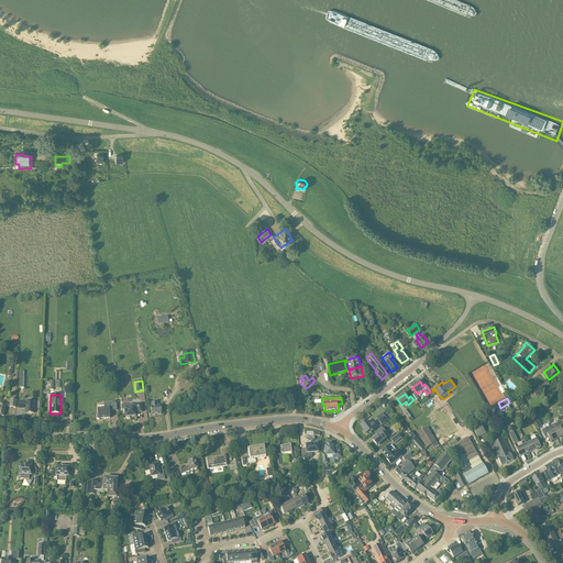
[(25,403),(19,401),(19,409),(25,409),(25,414),(34,414),(35,401),(25,401),(25,403)]
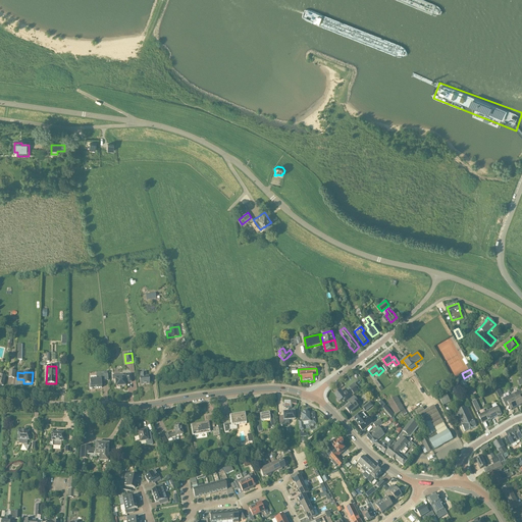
[(140,372),(141,377),(140,377),(141,385),(150,384),(149,376),(147,376),(146,372),(140,372)]
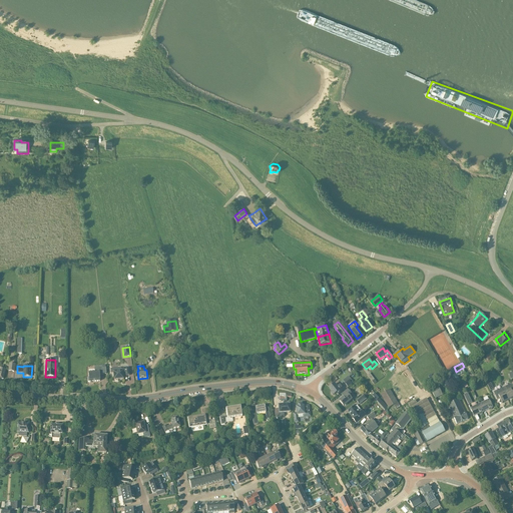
[(89,378),(88,378),(88,382),(89,382),(89,383),(92,383),(92,382),(100,381),(99,374),(106,374),(105,367),(95,367),(95,373),(88,373),(89,378)]
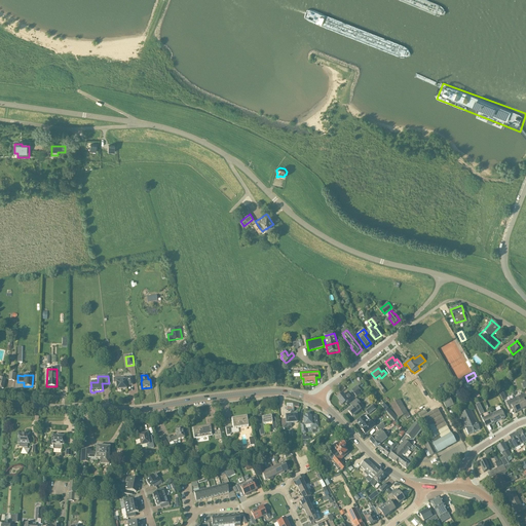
[(123,377),(113,377),(114,383),(116,383),(117,389),(118,389),(119,390),(121,390),(121,389),(126,389),(126,384),(128,384),(128,385),(133,385),(132,377),(123,378),(123,377)]
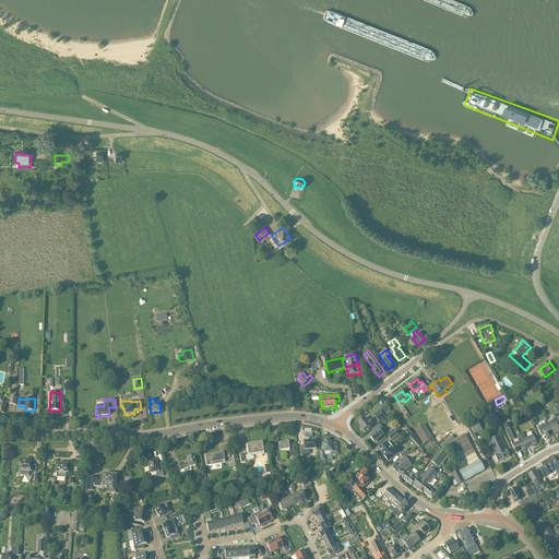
[(501,403),(491,407),(496,417),(501,415),(499,411),(503,407),(501,403)]
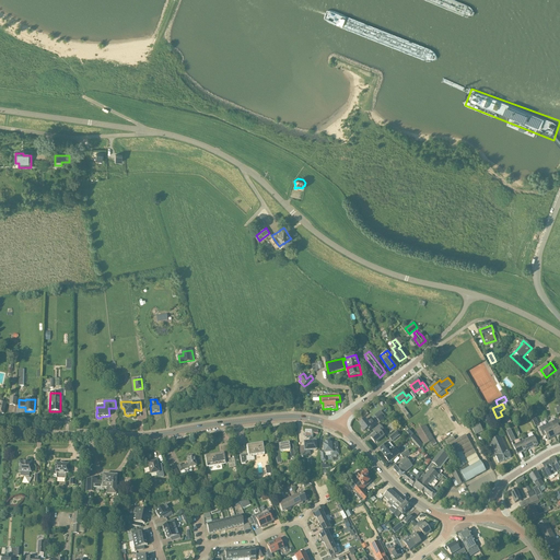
[(404,408),(400,410),(408,419),(410,417),(404,408)]
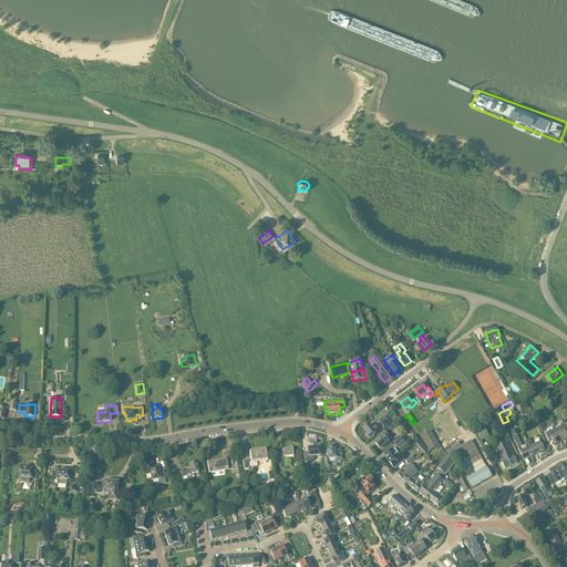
[(370,425),(366,429),(364,430),(367,433),(366,434),(368,437),(370,435),(370,436),(372,434),(374,436),(382,430),(378,424),(372,428),(370,425)]
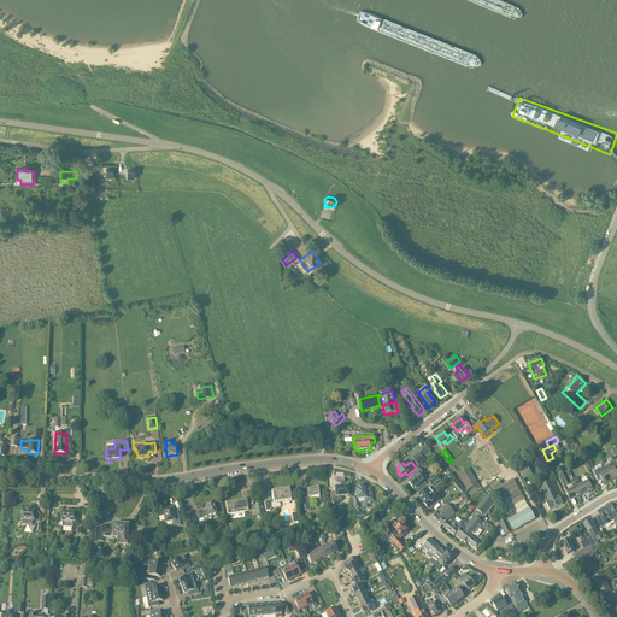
[(616,464),(616,462),(605,466),(611,481),(616,479),(616,464)]
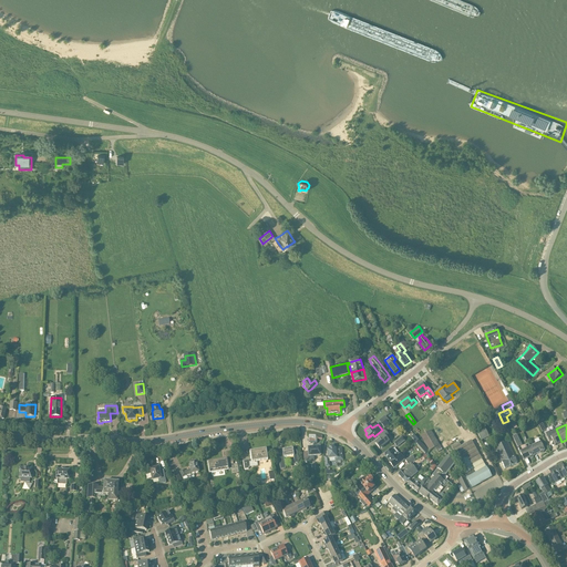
[(484,426),(476,430),(481,441),(490,436),(484,426)]
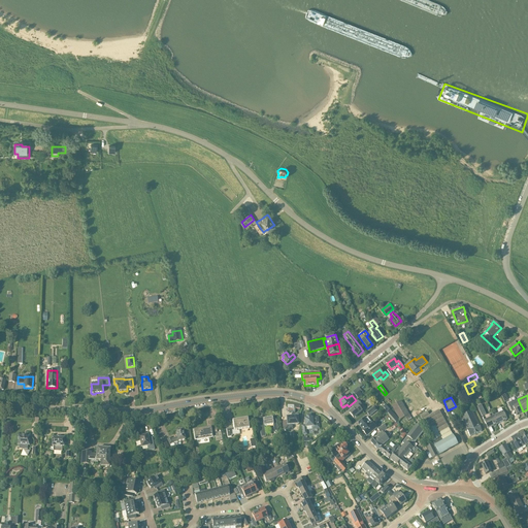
[(512,411),(515,410),(517,415),(523,411),(518,399),(508,404),(512,411)]
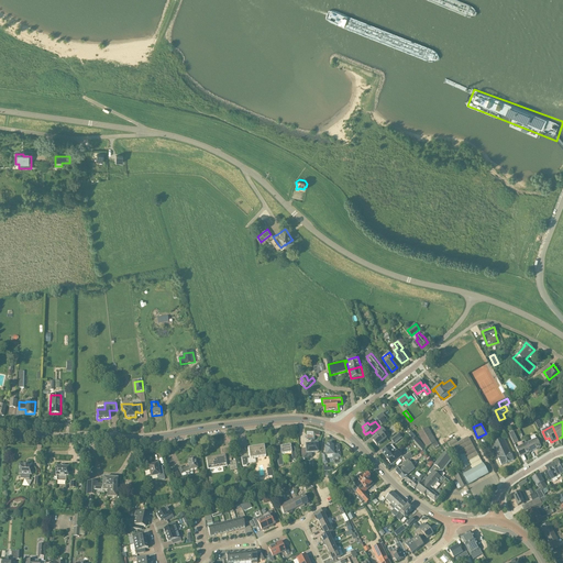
[(428,427),(418,433),(427,448),(432,444),(435,450),(440,446),(437,442),(428,427)]
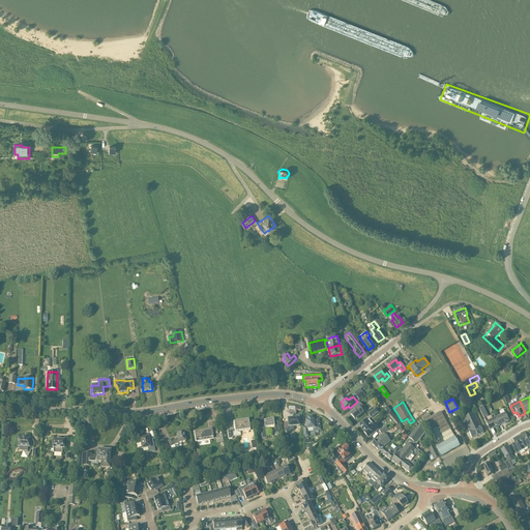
[(355,419),(363,412),(361,410),(364,408),(359,403),(355,407),(357,409),(351,414),(355,419)]
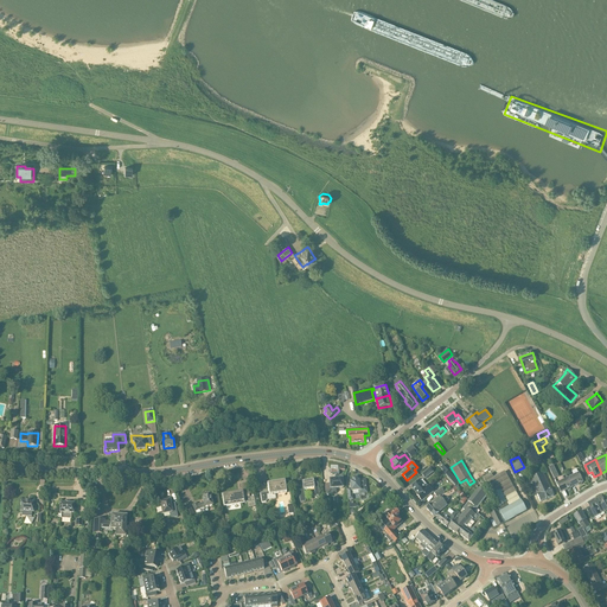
[(554,466),(549,467),(555,479),(558,477),(554,466)]
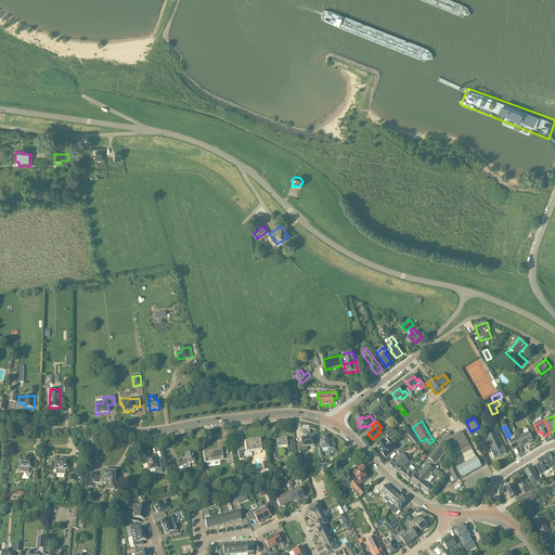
[(386,435),(389,438),(397,431),(394,428),(386,435)]
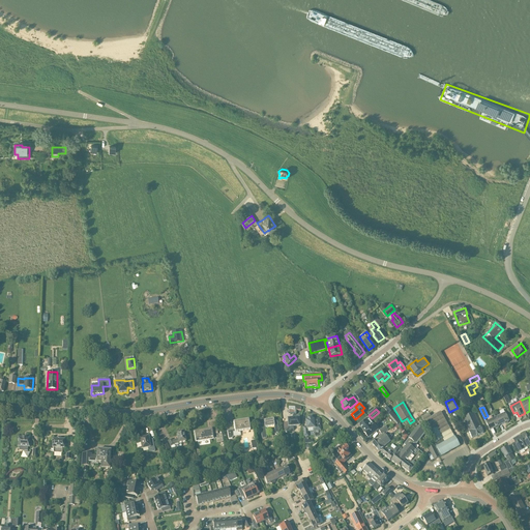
[(461,445),(454,436),(454,437),(441,412),(432,417),(430,413),(421,418),(430,433),(436,443),(438,446),(436,447),(442,457),(461,445)]
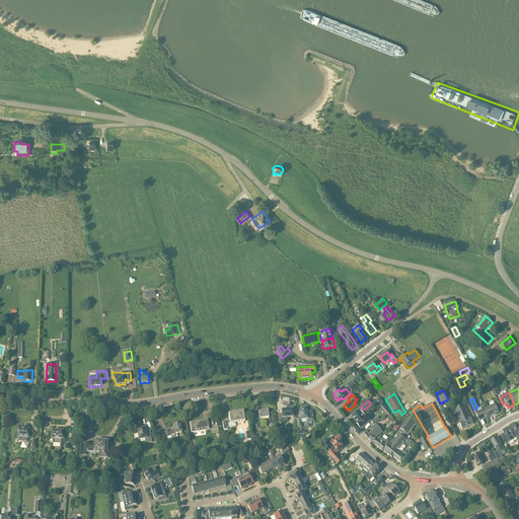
[(465,404),(453,410),(462,430),(473,425),(465,404)]
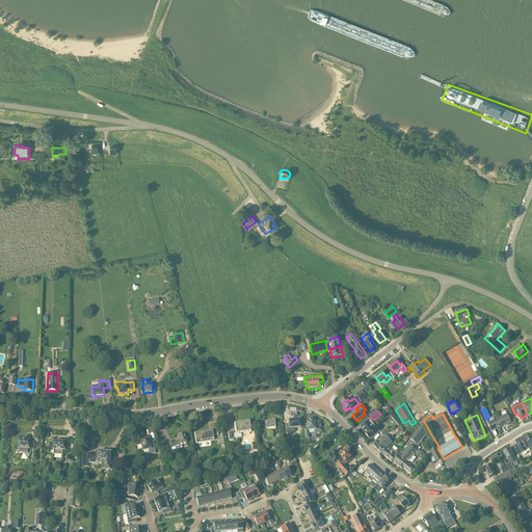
[(507,415),(498,419),(501,427),(511,423),(507,415)]
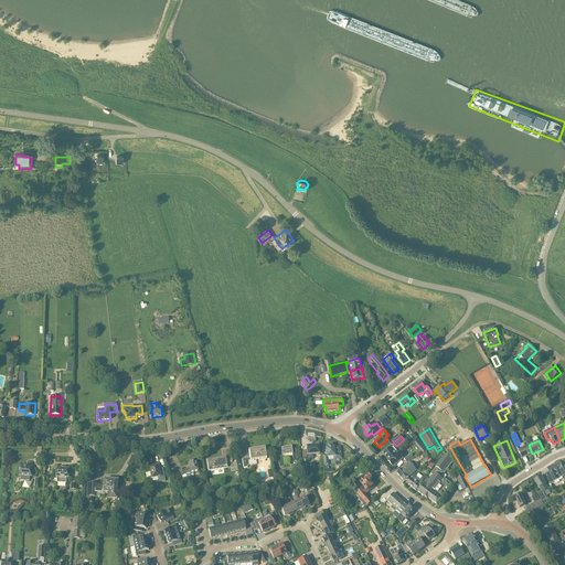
[(332,448),(332,445),(328,446),(328,448),(326,448),(327,456),(323,456),(324,466),(328,465),(327,458),(334,457),(334,459),(341,458),(340,447),(334,448),(332,448)]
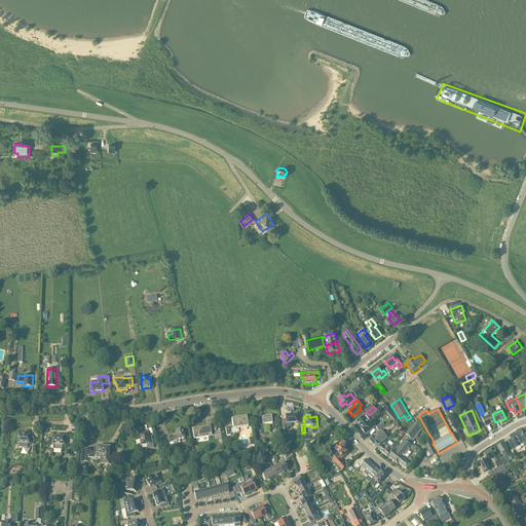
[(492,414),(482,419),(486,427),(495,422),(492,414)]
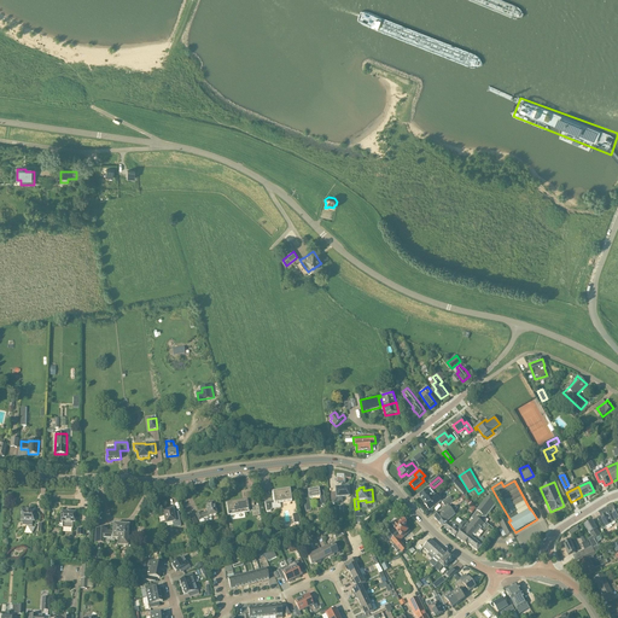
[(336,489),(336,493),(331,494),(331,502),(342,502),(342,497),(349,497),(348,488),(336,489)]
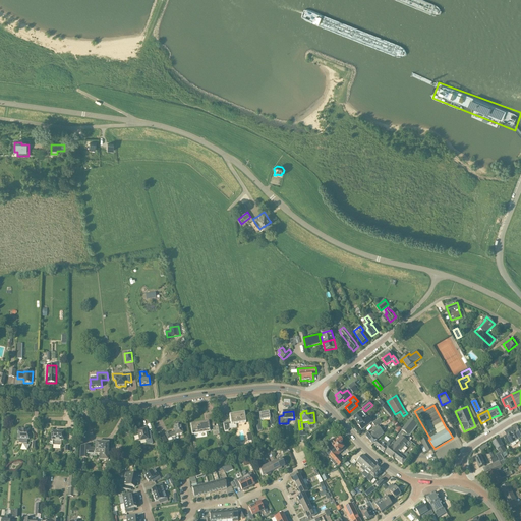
[(272,413),(269,414),(269,412),(259,413),(259,417),(255,417),(257,431),(263,430),(261,420),(270,419),(271,427),(274,426),(274,424),(272,413)]
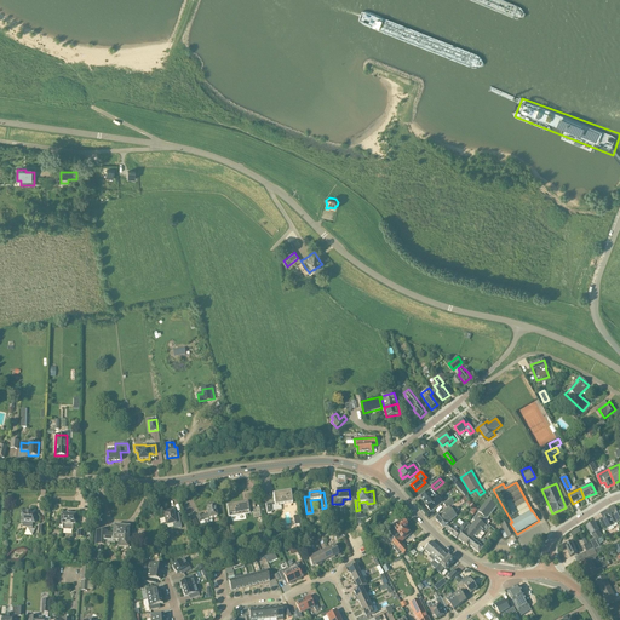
[(431,491),(429,492),(422,498),(426,505),(437,497),(436,497),(431,491)]
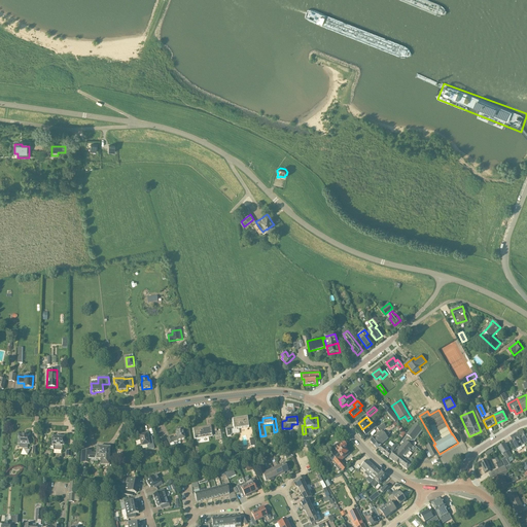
[(247,418),(232,420),(234,427),(225,428),(227,436),(231,436),(231,434),(232,434),(240,433),(239,429),(249,427),(247,418)]
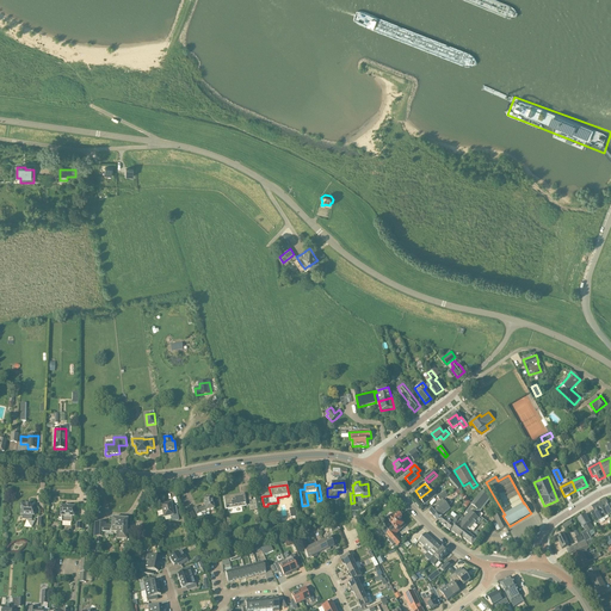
[(244,495),(223,498),(226,510),(246,507),(246,506),(250,506),(251,511),(257,510),(257,512),(258,512),(255,500),(252,500),(250,486),(242,487),(244,495)]
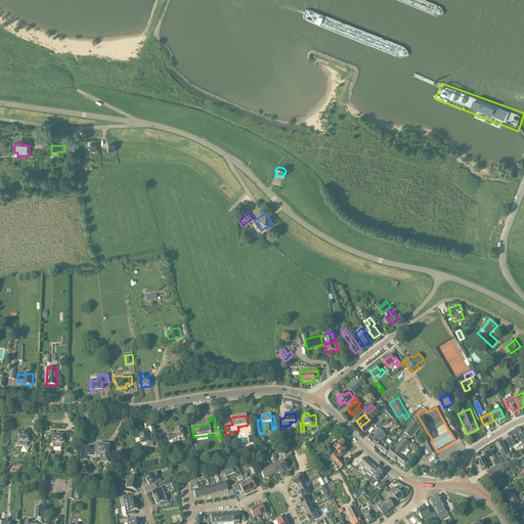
[(360,428),(364,433),(374,425),(369,420),(360,427),(360,428)]
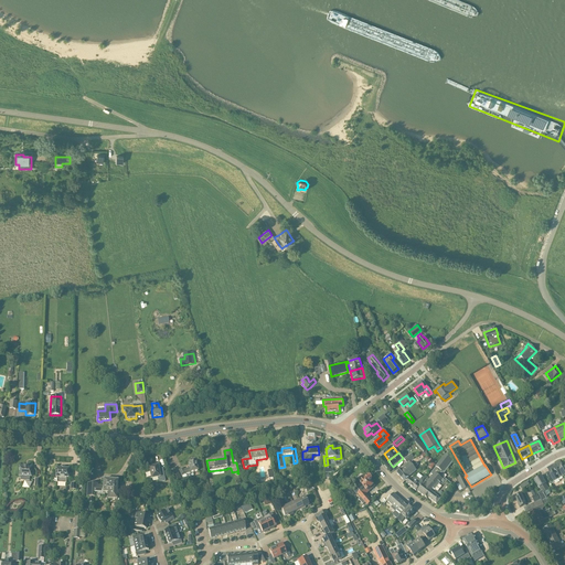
[(414,459),(412,455),(404,459),(406,464),(414,459)]
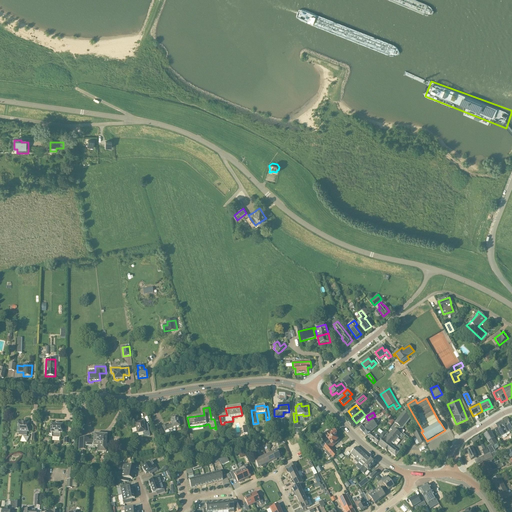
[(381,441),(378,446),(387,453),(388,451),(396,458),(399,454),(409,441),(399,433),(404,427),(403,426),(410,417),(404,412),(395,424),(391,429),(392,430),(389,434),(387,433),(381,441)]
